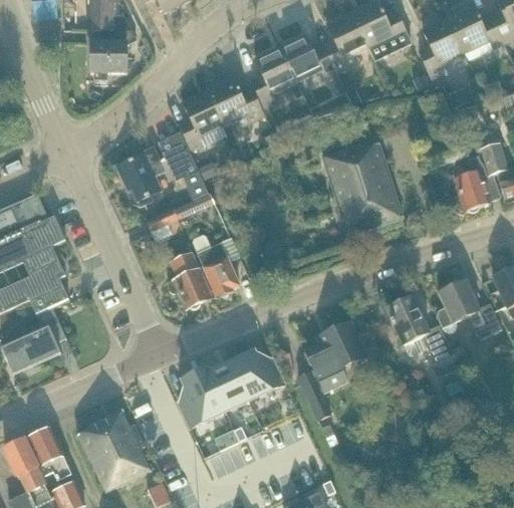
[(100,30),(130,31),(120,14),(113,14),(112,0),(88,0),(88,28),(100,28),(100,30)]
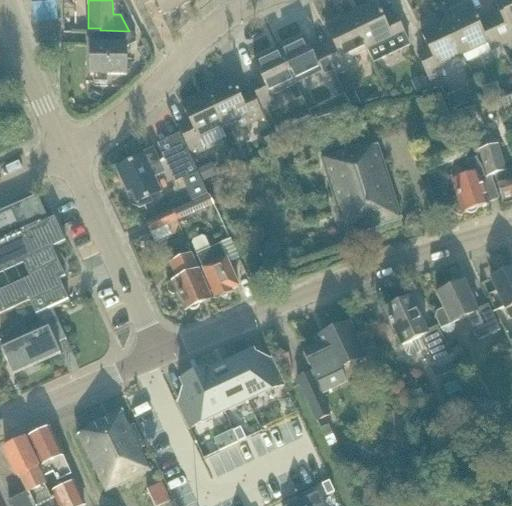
[(162,12),(187,1),(186,0),(141,0),(142,2),(146,0),(157,0),(162,12)]
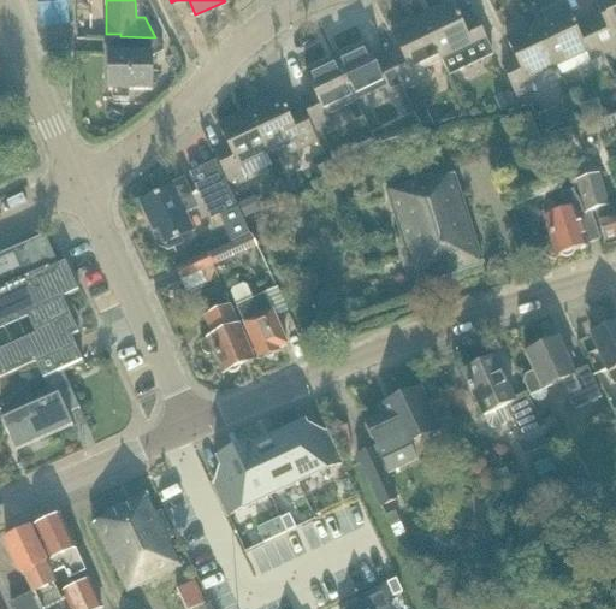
[(611,37),(615,35),(615,0),(593,0),(600,15),(587,22),(603,53),(615,47),(611,37)]
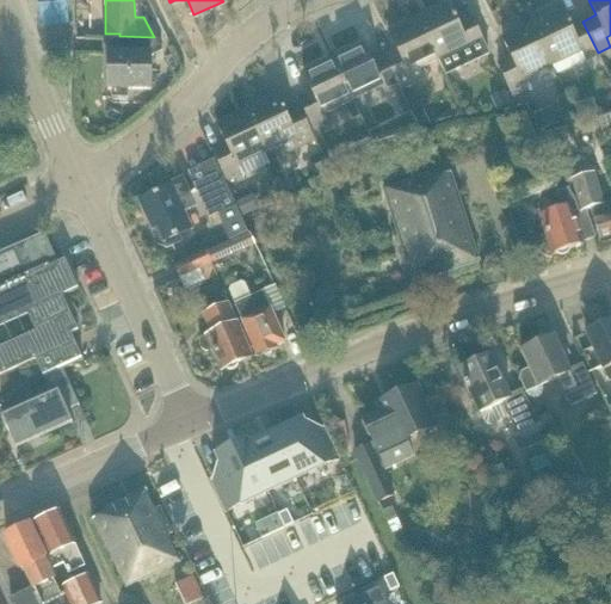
[(446,1),(417,16),(436,56),(438,55),(444,69),(486,50),(469,13),(456,19),(446,1)]
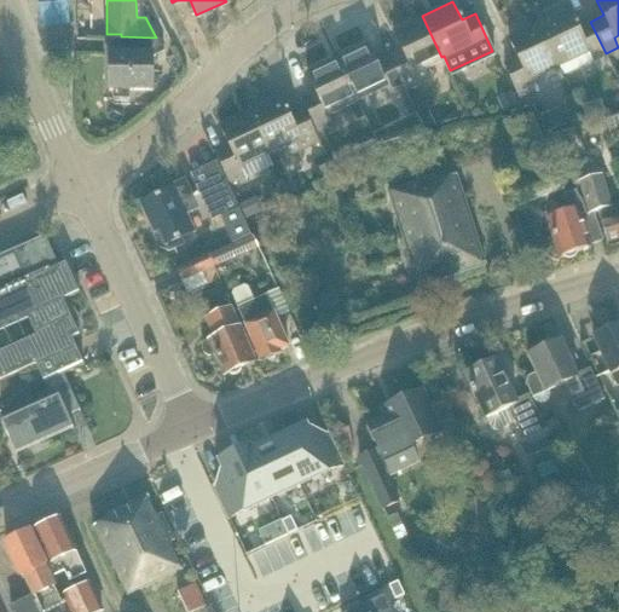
[(590,22),(578,28),(568,7),(537,22),(557,65),(585,52),(590,61),(606,53),(590,22)]
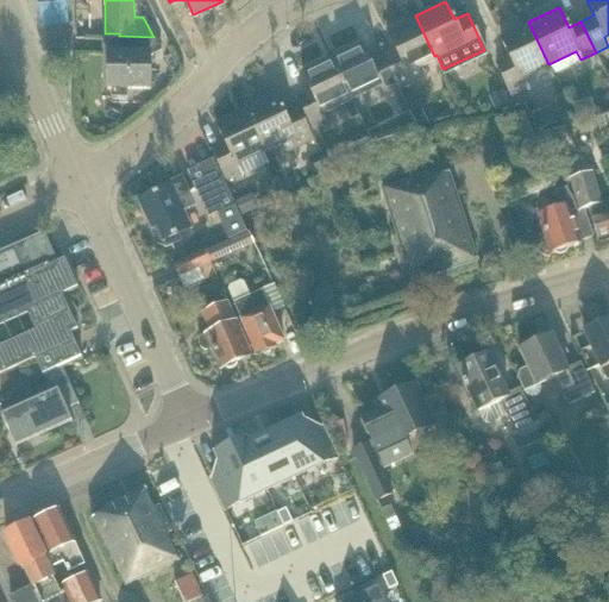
[(434,56),(415,16),(387,30),(395,48),(381,55),(396,87),(422,74),(418,64),(434,56)]
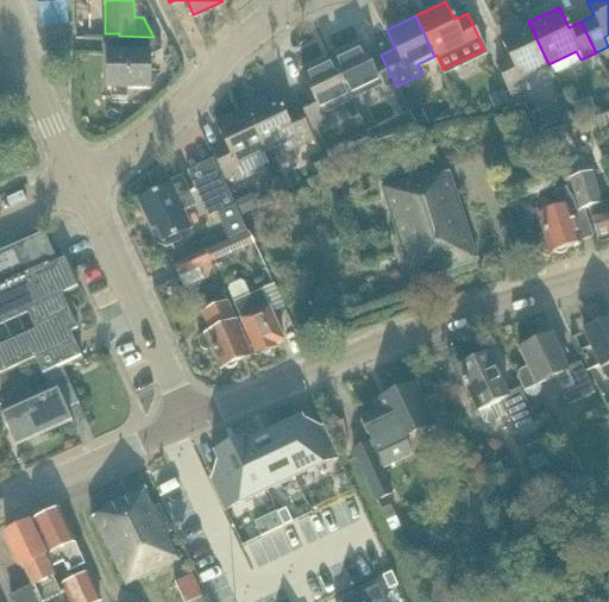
[(519,79),(548,64),(528,22),(500,36),(509,55),(495,62),(509,94),(523,87),(519,79)]
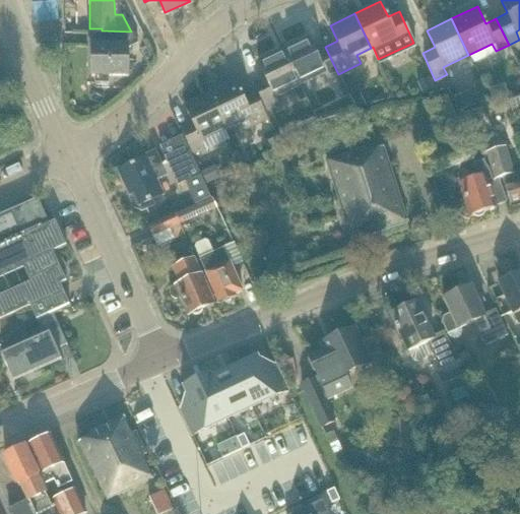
[(135,40),(131,31),(102,30),(102,42),(88,43),(88,72),(125,73),(125,45),(135,40)]
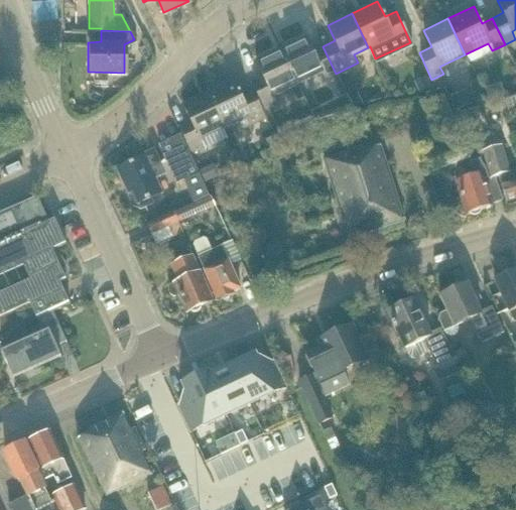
[(336,74),(323,46),(312,51),(304,35),(279,47),(296,83),(320,71),(325,79),(336,74)]
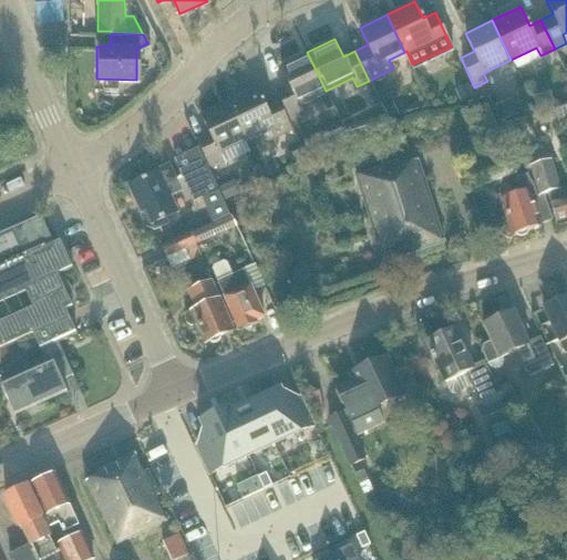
[(299,103),(326,91),(307,52),(280,65),(289,82),(277,89),(290,117),(303,112),(299,103)]
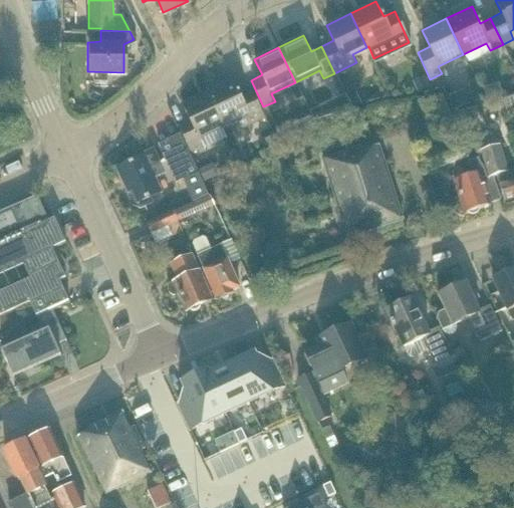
[(428,84),(423,73),(412,78),(418,89),(428,84)]
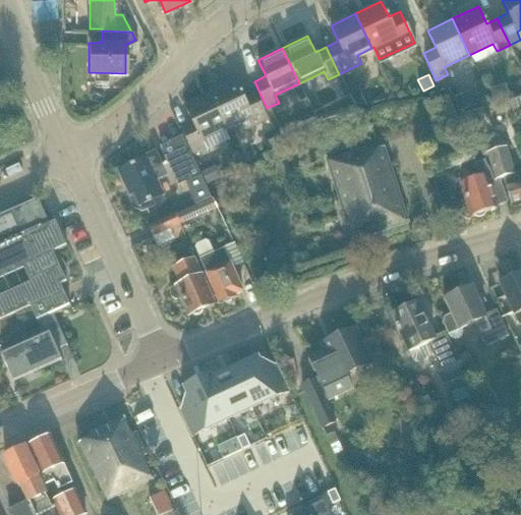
[(225,126),(249,115),(253,122),(266,117),(253,91),(241,96),(234,80),(209,92),(225,126)]
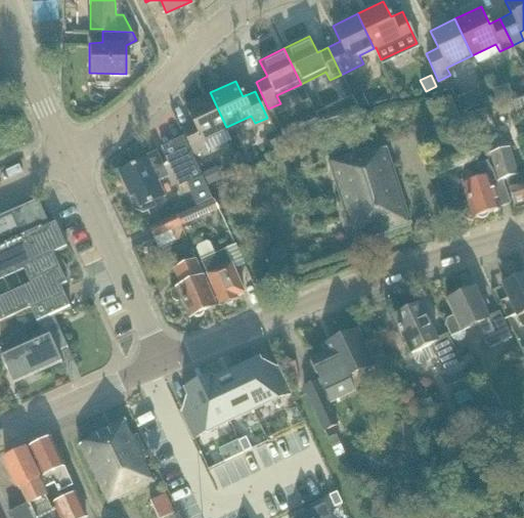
[(497,98),(512,94),(509,82),(494,86),(497,98)]
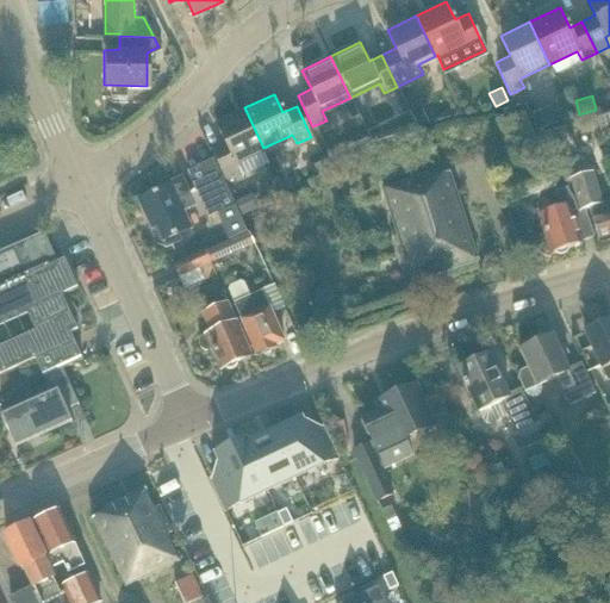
[(539,128),(556,119),(549,105),(533,112),(539,128)]
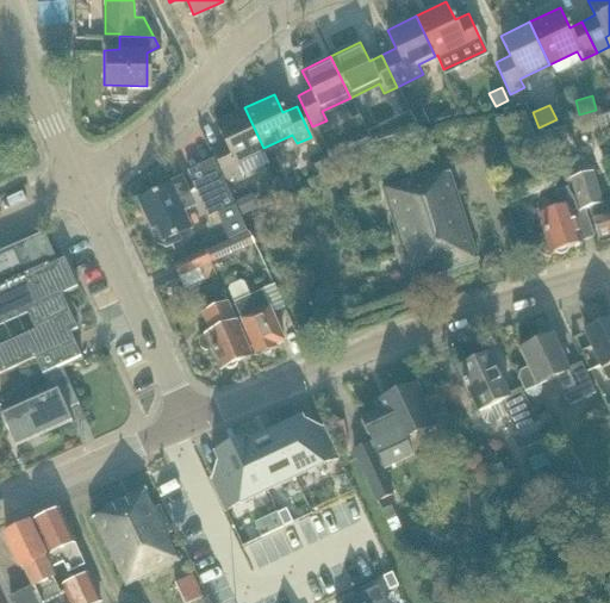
[(234,162),(263,148),(244,107),(216,122),(224,141),(210,147),(225,178),(238,171),(234,162)]
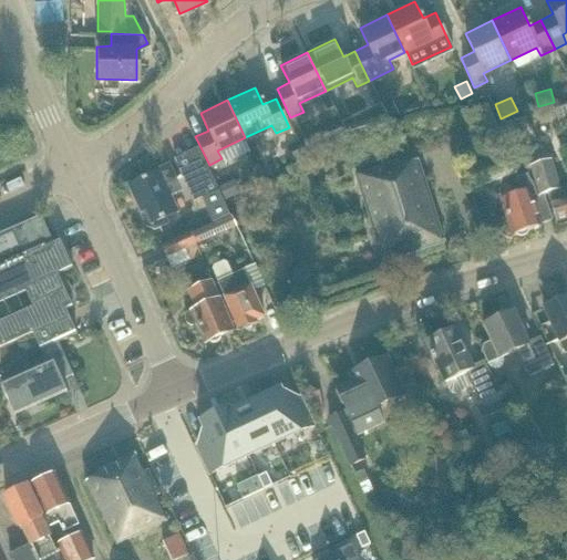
[(391,116),(399,112),(393,101),(385,104),(391,116)]
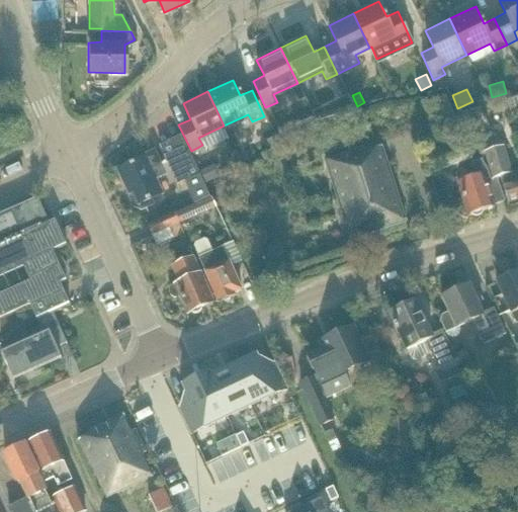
[(318,115),(328,110),(325,104),(315,109),(318,115)]
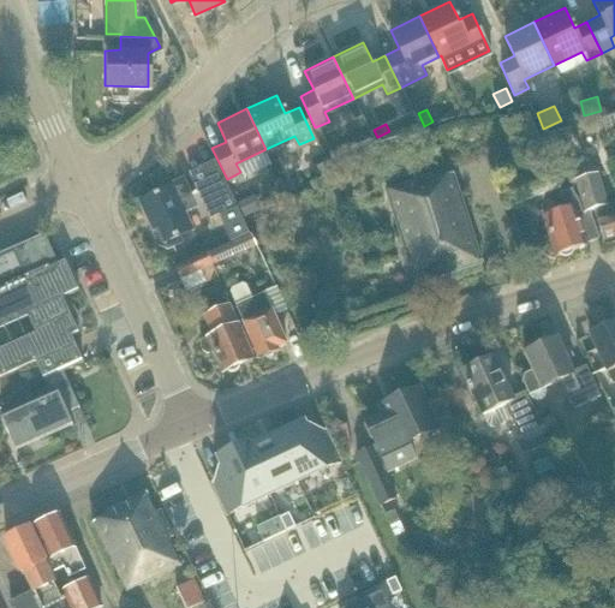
[(312,159),(317,171),(330,166),(324,154),(312,159)]
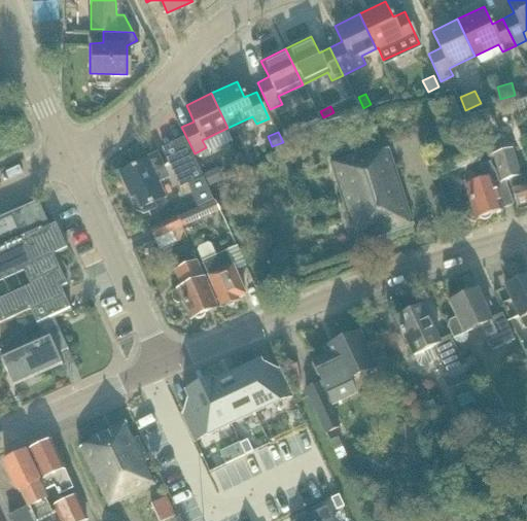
[(496,150),(492,151),(493,154),(500,178),(508,176),(511,180),(510,181),(518,206),(526,202),(526,169),(521,171),(513,145),(496,150)]
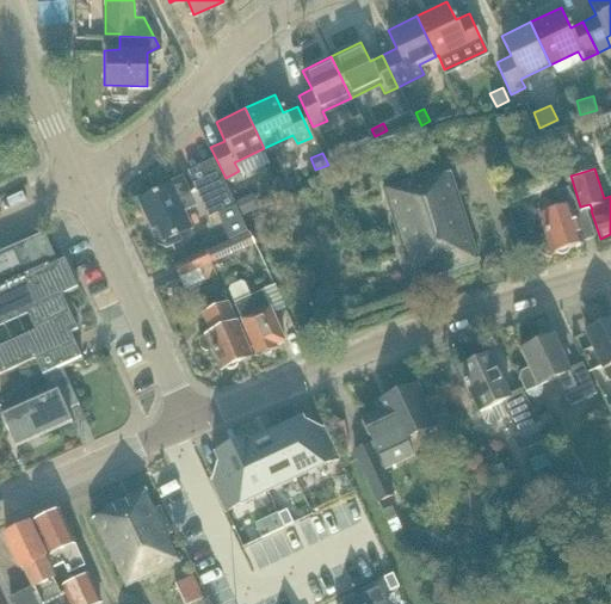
[(382,186),(395,228),(411,278),(475,258),(449,171),(429,177),(427,172),(382,186)]
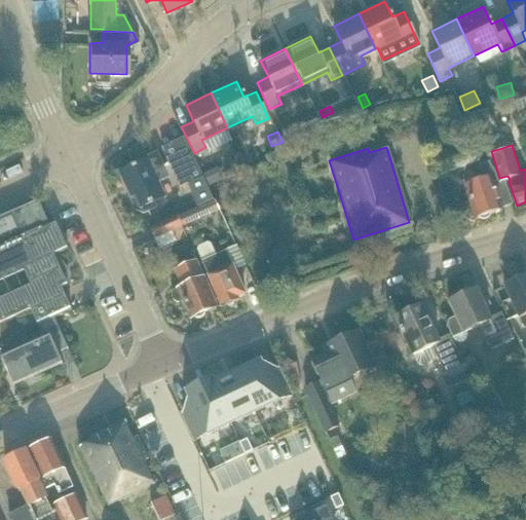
[(161,195),(150,170),(161,164),(154,150),(142,155),(143,157),(117,170),(124,186),(128,184),(133,192),(126,195),(133,209),(140,211),(153,206),(150,199),(161,195)]
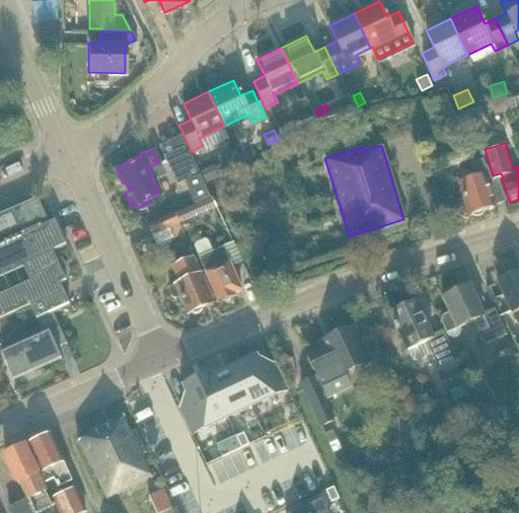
[(179,151),(177,152),(166,157),(177,181),(184,177),(191,175),(179,151)]
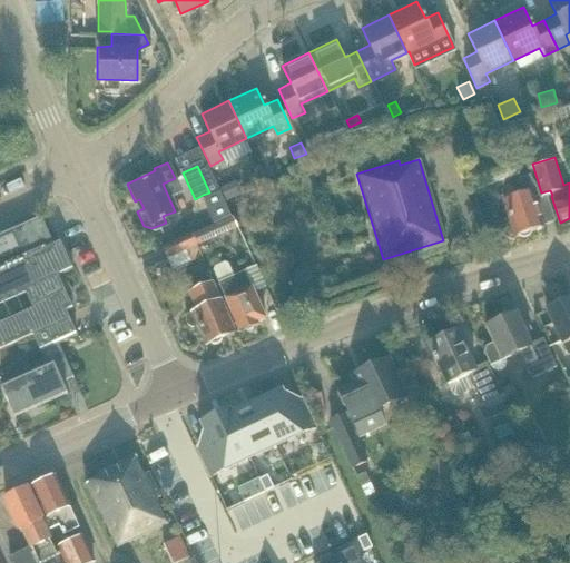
[(533,183),(527,174),(517,177),(522,191),(501,198),(513,235),(541,225),(540,221),(551,218),(543,194),(537,195),(533,183)]
